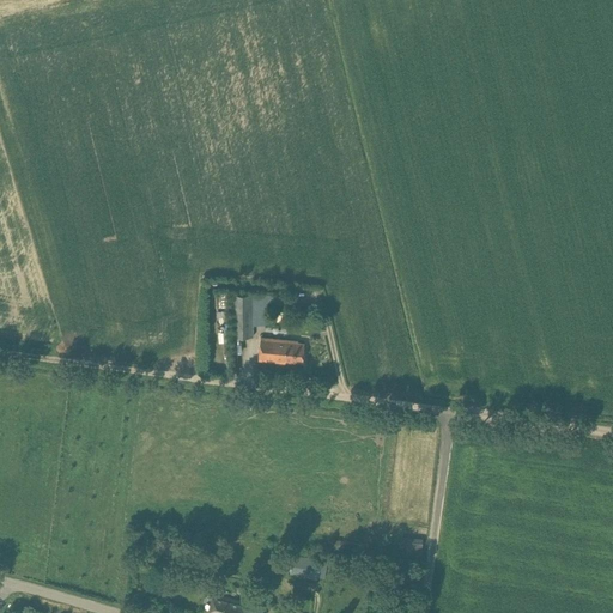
[(253,337),(253,325),(267,325),(267,314),(268,314),(268,293),(234,295),(234,337),(253,337)]
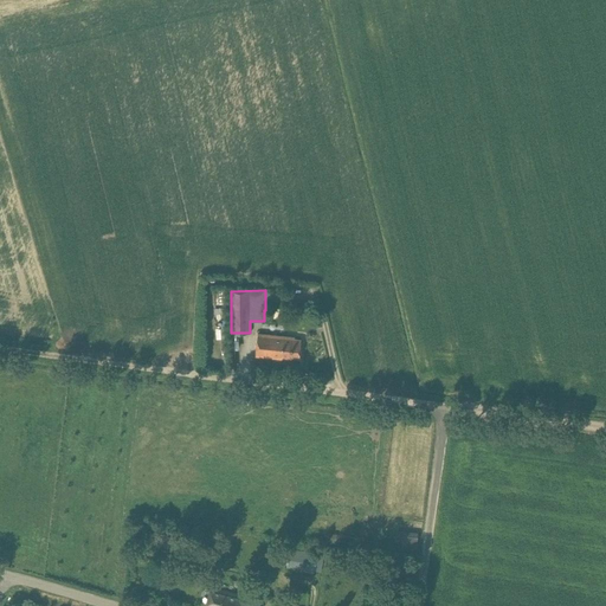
[(277,291),(277,304),(288,304),(288,291),(277,291)]
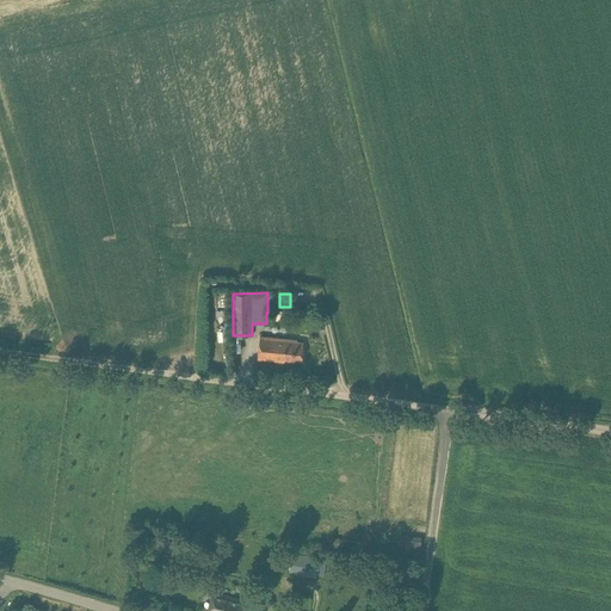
[(302,362),(303,350),(303,343),(296,341),(296,340),(260,335),(258,358),(285,362),(285,359),(302,362)]
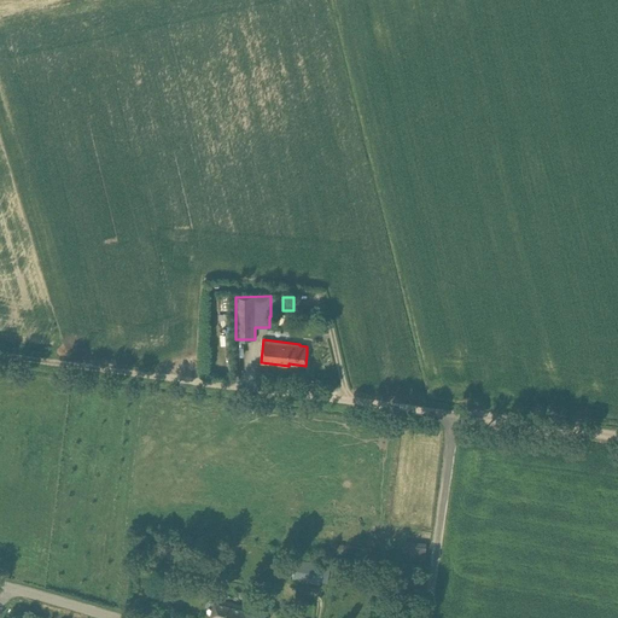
[(426,547),(414,546),(404,544),(402,560),(425,561),(426,547)]
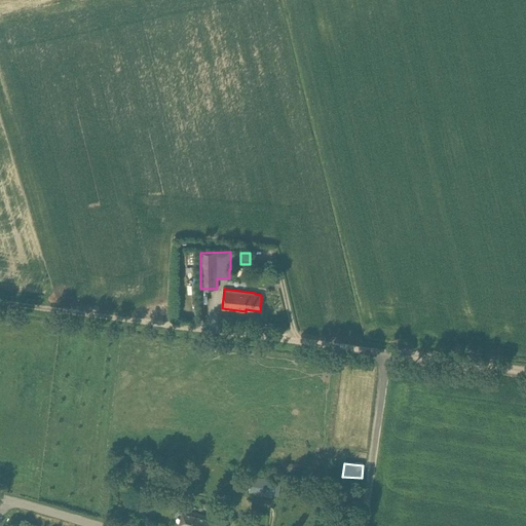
[(226,525),(227,521),(218,519),(184,510),(179,525),(226,525)]
